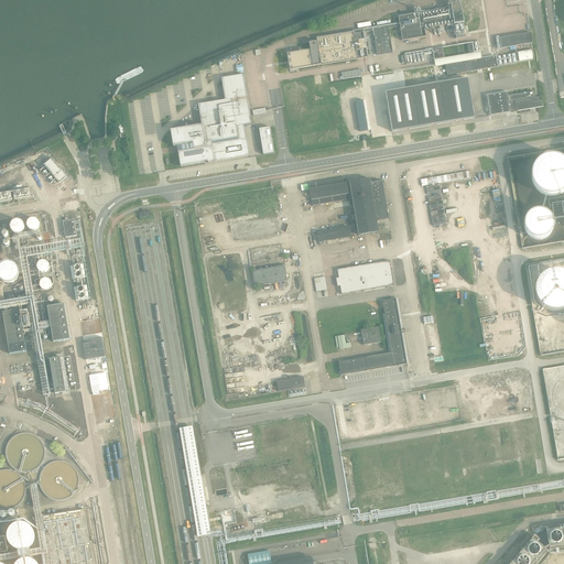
[(392,54),(389,30),(400,28),(402,41),(425,38),(424,29),(447,25),(447,28),(455,26),(457,40),(465,38),(459,0),(451,2),(451,8),(398,17),(399,23),(353,31),(354,32),(316,38),(317,42),(308,43),(310,51),(286,54),(290,71),(358,60),(368,57),(364,33),(373,32),(378,56),(392,54)]
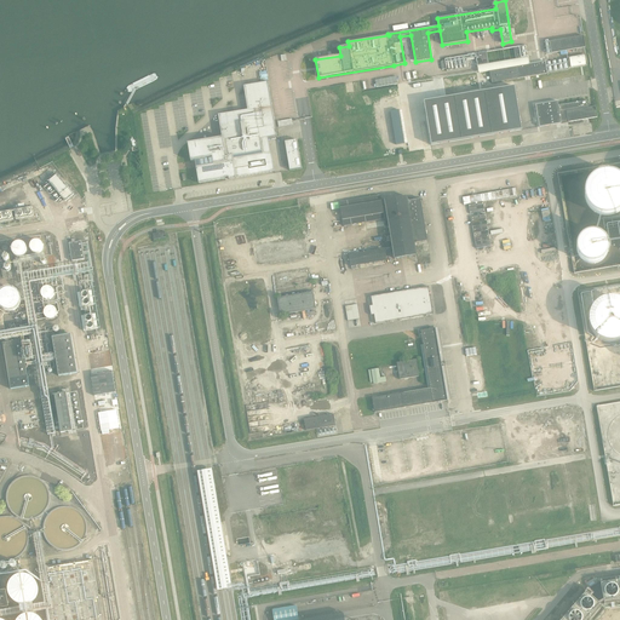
[(585,49),(584,40),(584,36),(550,41),(551,53),(585,49)]
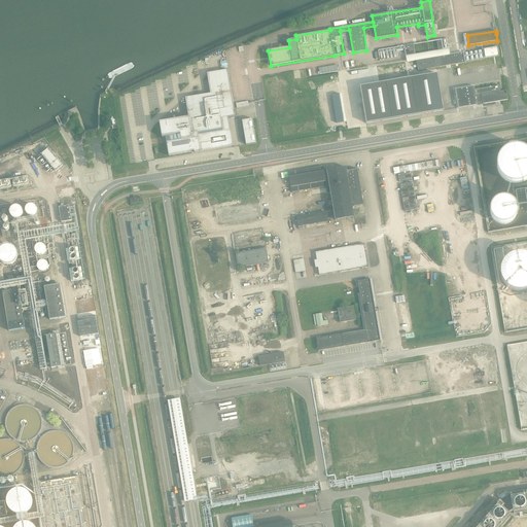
[(442,40),(378,50),(378,51),(379,59),(380,61),(443,50),(442,40)]
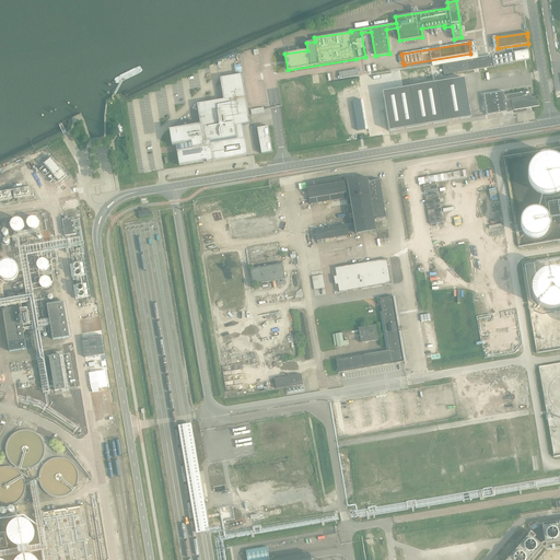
[(528,50),(514,53),(515,61),(529,59),(528,50)]
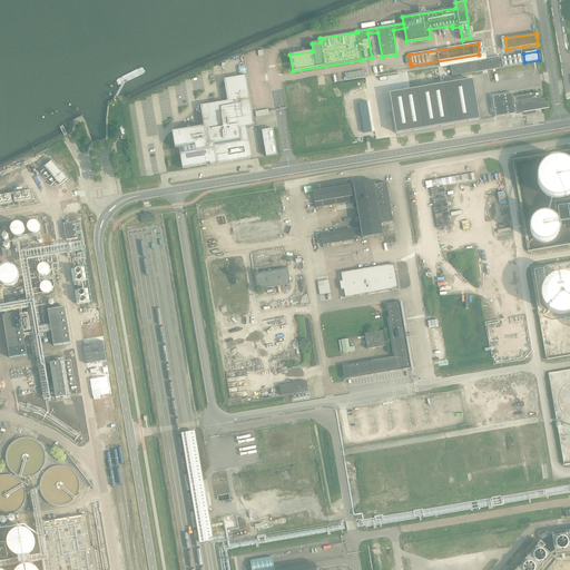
[(501,58),(451,67),(452,78),(503,69),(501,58)]
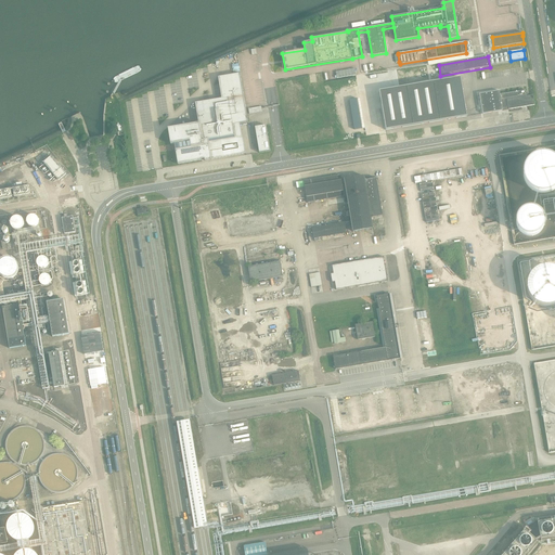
[(355,68),(336,72),(337,78),(356,75),(355,68)]
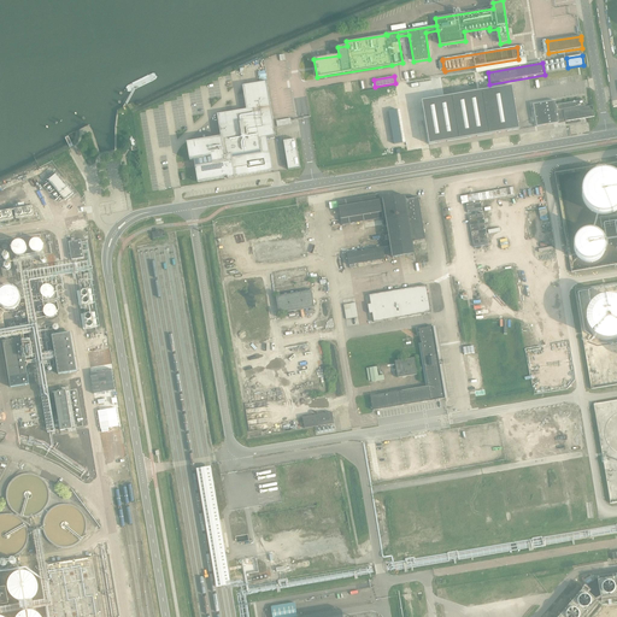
[(360,81),(346,83),(347,94),(363,90),(360,81)]
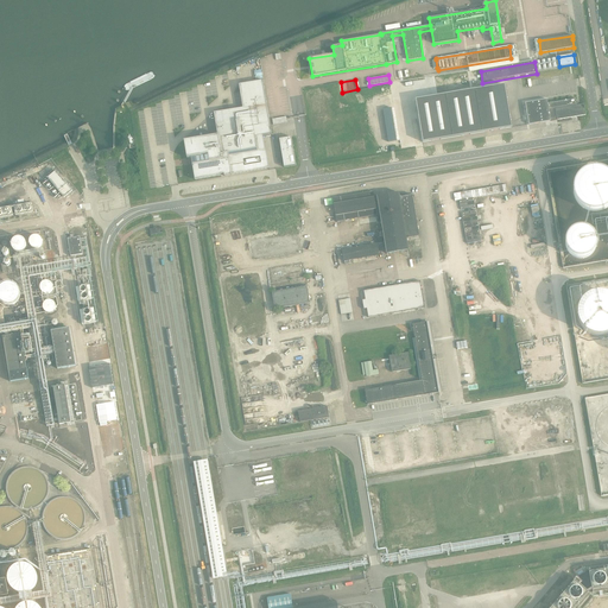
[(217,135),(184,141),(187,158),(191,158),(192,164),(195,179),(195,181),(225,176),(225,177),(232,176),(232,175),(268,169),(266,150),(265,150),(258,151),(255,137),(272,134),(263,81),(239,84),(242,108),(214,113),(217,135)]
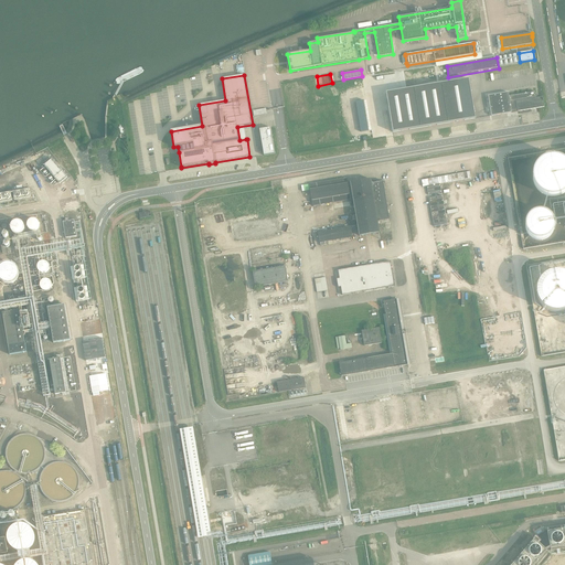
[(468,80),(386,94),(393,132),(475,119),(468,80)]
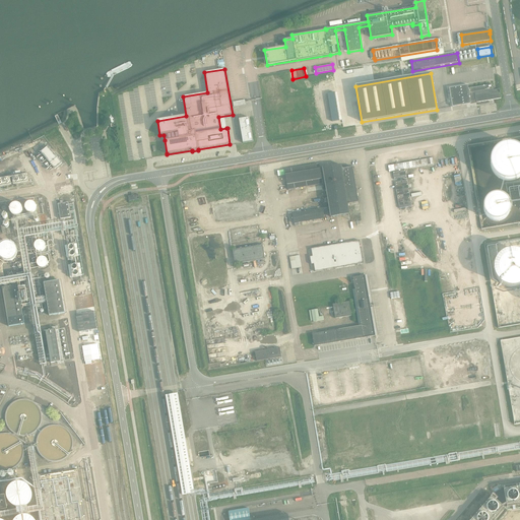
[(501,99),(499,89),(494,90),(493,84),(468,88),(468,85),(450,88),(452,107),(495,100),(501,99)]
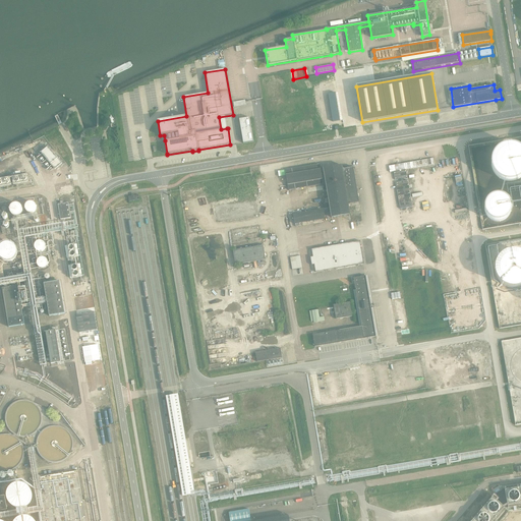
[(249,118),(239,119),(243,143),(253,141),(249,118)]
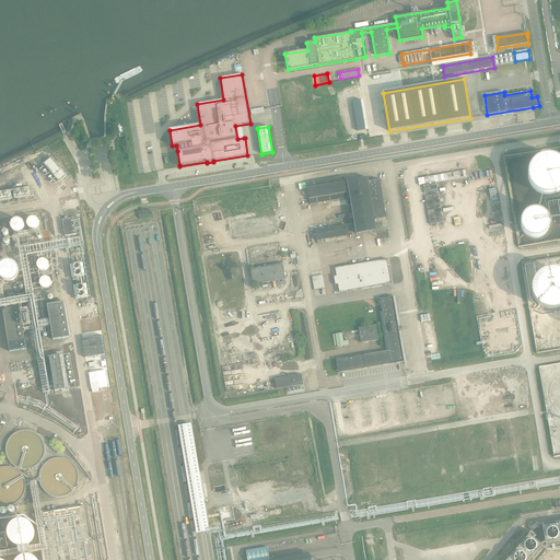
[(559,159),(559,160),(558,159),(556,158),(553,156),(552,156),(549,155),(547,155),(545,155),(543,156),(540,156),(539,158),(537,159),(535,161),(534,162),(532,164),(531,165),(529,167),(529,170),(528,172),(528,174),(528,176),(528,178),(529,181),(529,183),(531,185),(532,187),(533,188),(535,190),(536,191),(538,193),(540,194),(543,195),(545,195),(547,196),(549,196),(551,195),(553,195),(556,194),(558,193),(559,191),(559,190),(559,159)]
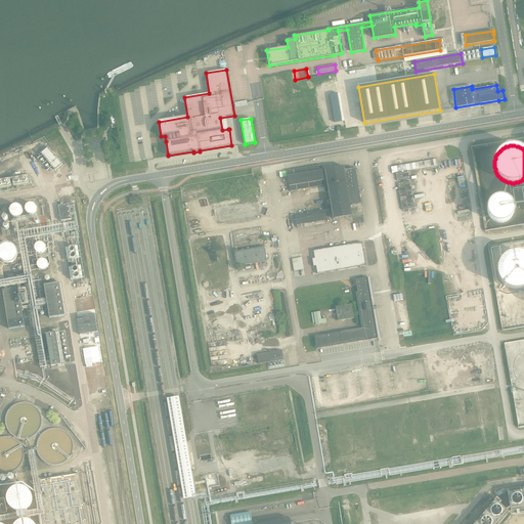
[(55,171),(62,165),(48,147),(41,154),(55,171)]
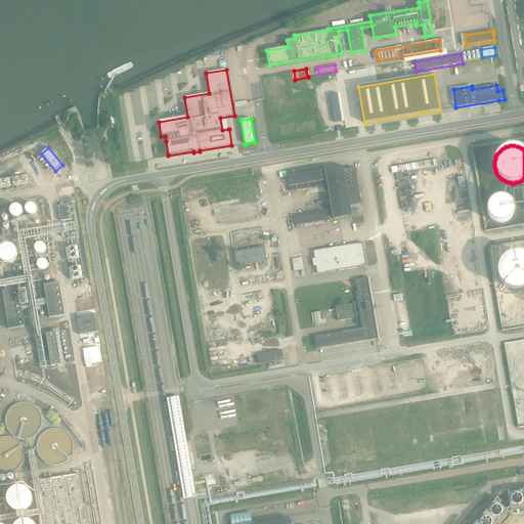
[(436,159),(391,167),(392,173),(437,165),(436,159)]
